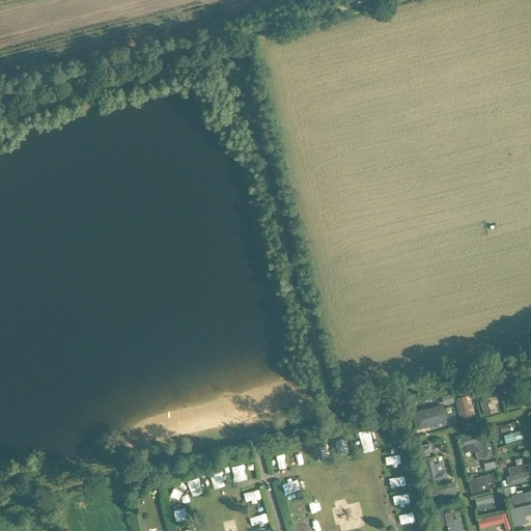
[(476,387),(474,387),(476,395),(478,395),(484,416),(492,414),(485,393),(490,392),(487,384),(476,387)]
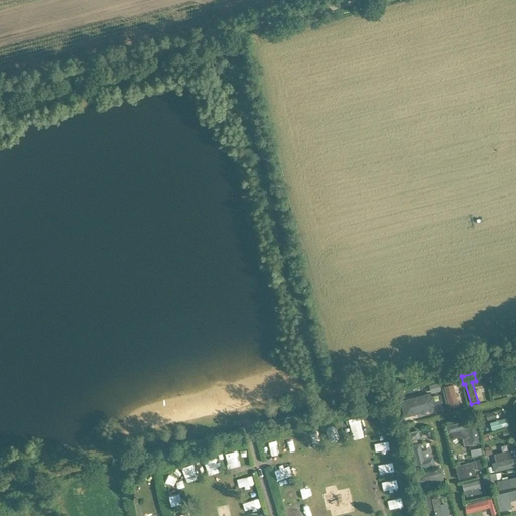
[(496,374),(488,376),(494,397),(500,395),(496,379),(497,378),(496,374)]
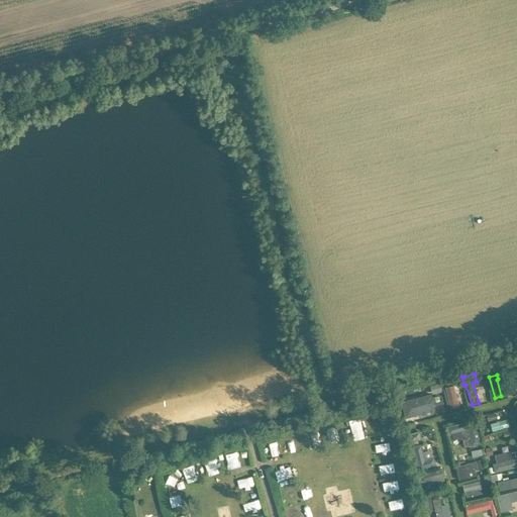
[(503,379),(504,386),(505,386),(511,384),(510,377),(503,379)]
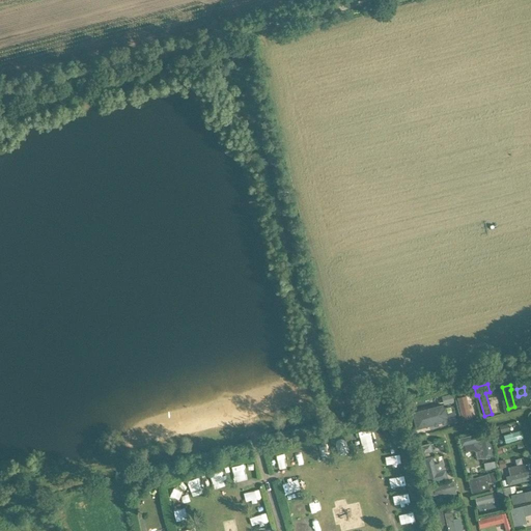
[(452,393),(442,396),(444,404),(454,402),(452,393)]
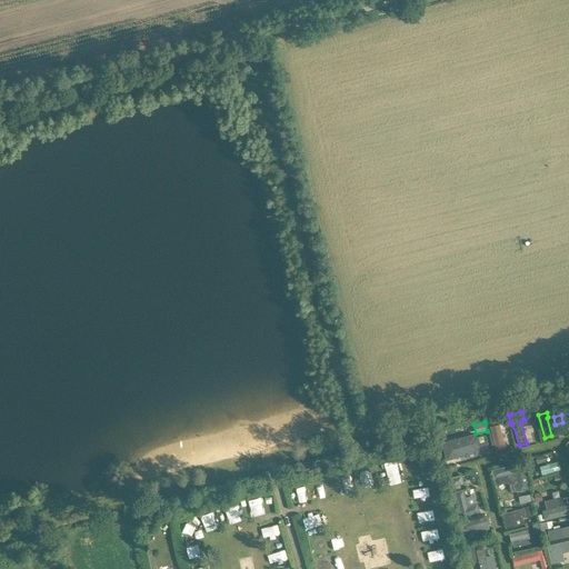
[(500,423),(490,426),(496,451),(506,449),(500,423)]
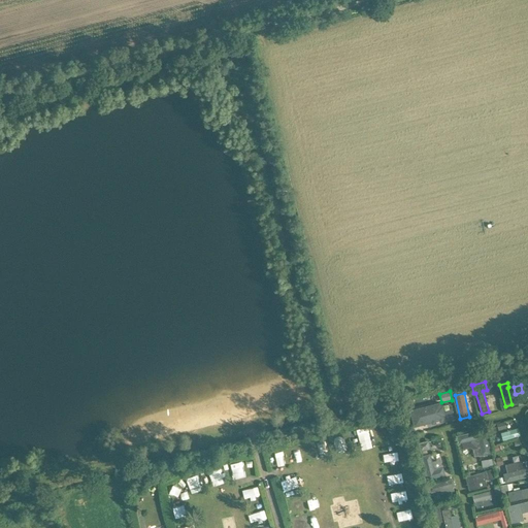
[(443,403),(441,404),(440,401),(409,409),(415,426),(431,422),(432,424),(436,423),(436,421),(439,420),(439,422),(444,421),(443,419),(444,418),(444,415),(447,415),(447,414),(443,404),(443,403)]
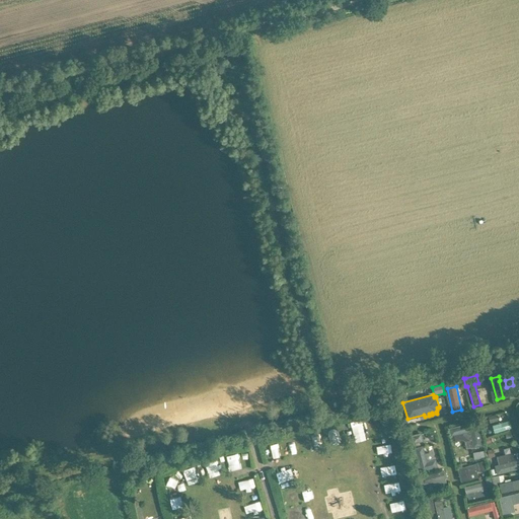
[(348,423),(353,439),(366,435),(361,419),(348,423)]
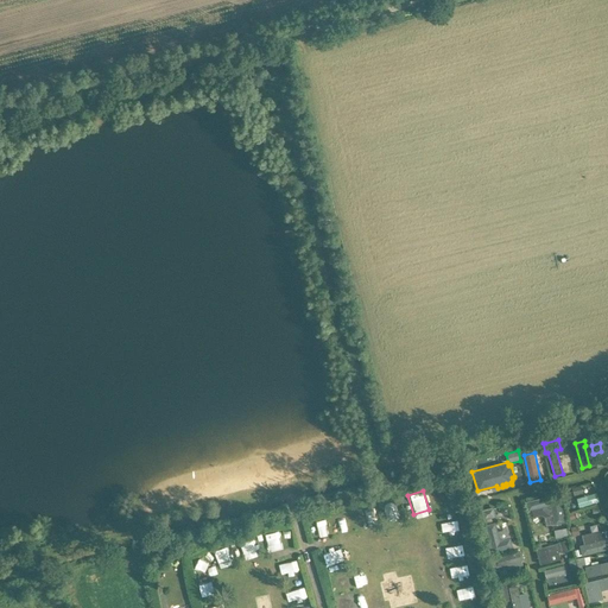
[(546,526),(565,523),(559,493),(525,501),(527,511),(531,510),(532,517),(540,514),(544,517),(546,526)]
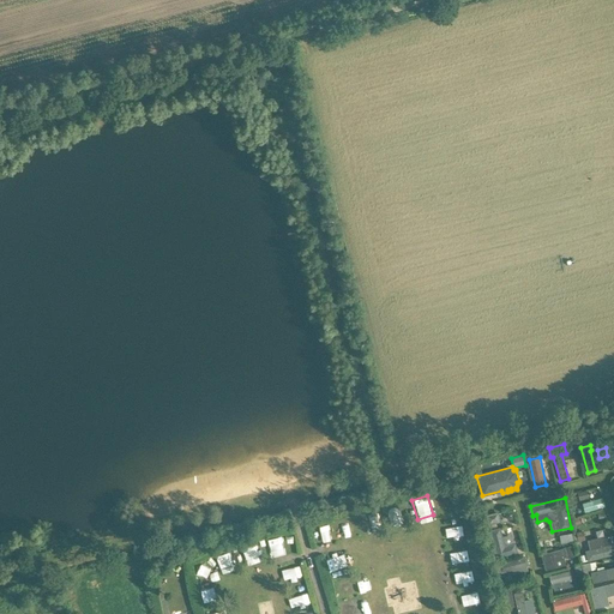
[(603,498),(583,504),(585,512),(606,506),(603,498)]
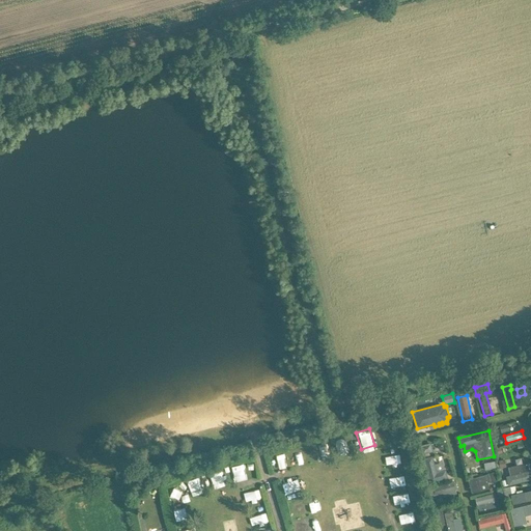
[(345,437),(336,438),(337,448),(347,446),(345,437)]
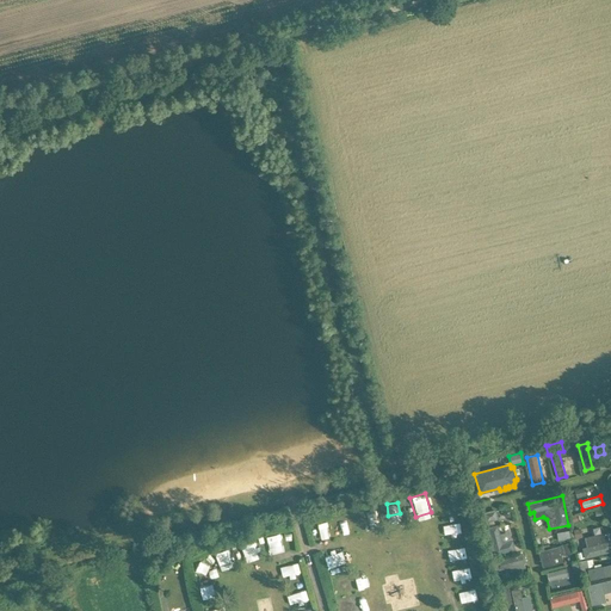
[(358,514),(359,526),(372,525),(372,513),(358,514)]
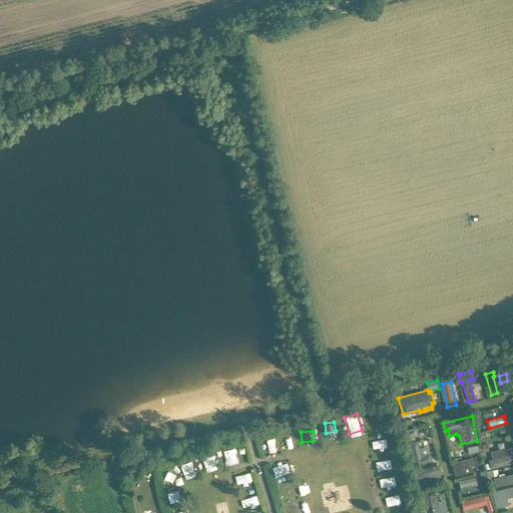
[(289,448),(296,447),(294,436),(287,438),(289,448)]
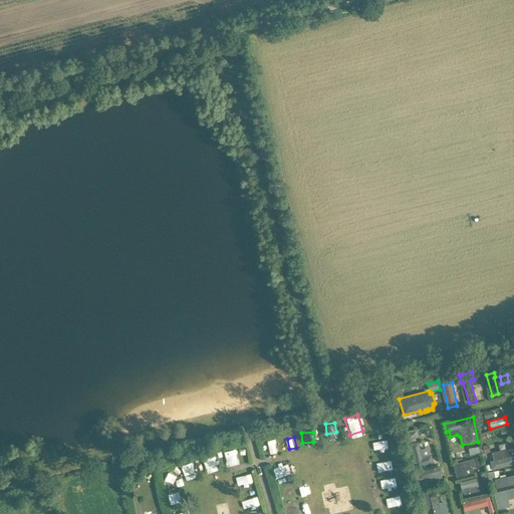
[(376,447),(388,446),(387,437),(376,438),(376,447)]
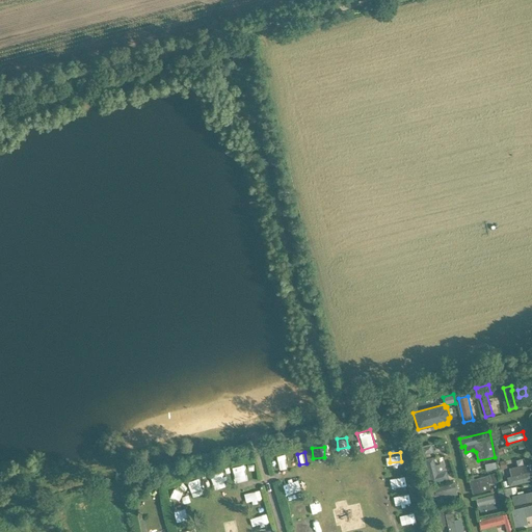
[(436,469),(435,464),(433,456),(425,458),(430,484),(449,479),(447,470),(445,471),(442,471),(436,469)]
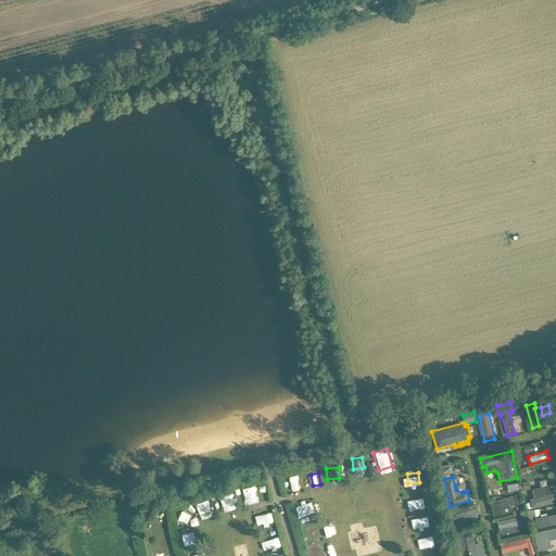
[(554,492),(552,484),(532,489),(534,497),(530,498),(531,502),(532,508),(555,502),(555,497),(555,492),(554,492)]
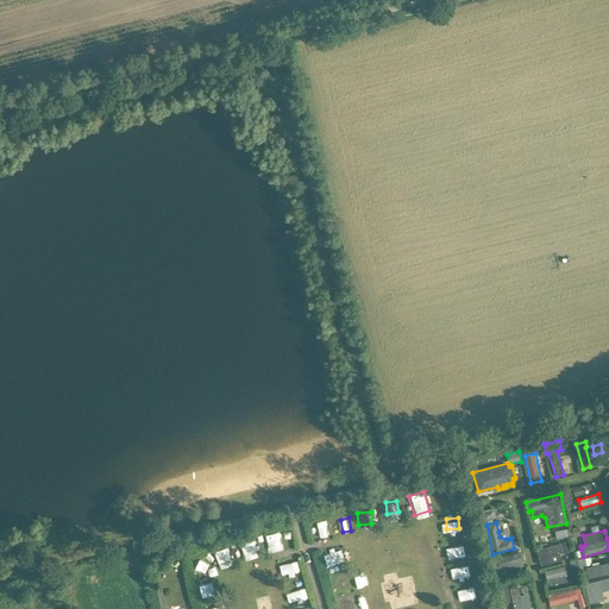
[(277,532),(265,534),(268,547),(280,544),(277,532)]
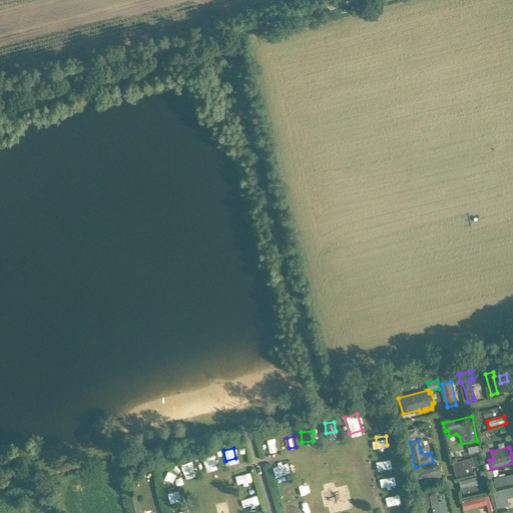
[(218,470),(214,454),(202,457),(206,473),(218,470)]
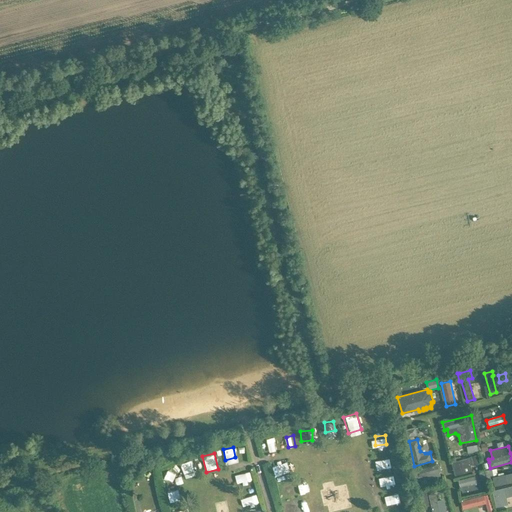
[(389,455),(379,457),(380,468),(391,467),(389,455)]
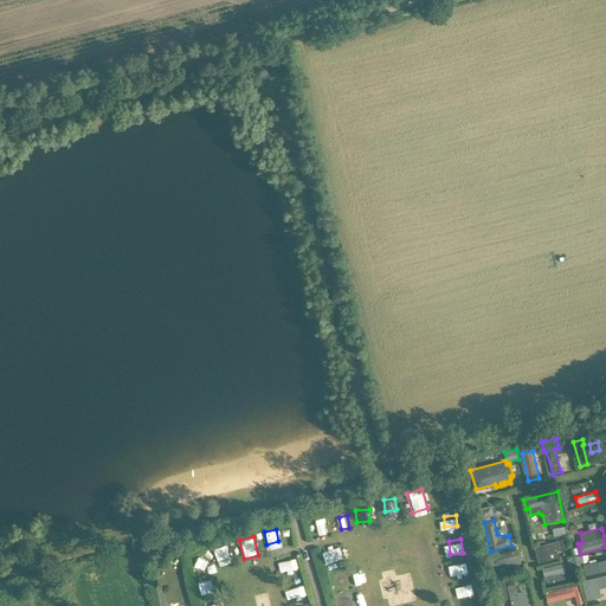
[(565,539),(556,541),(560,552),(568,549),(565,539)]
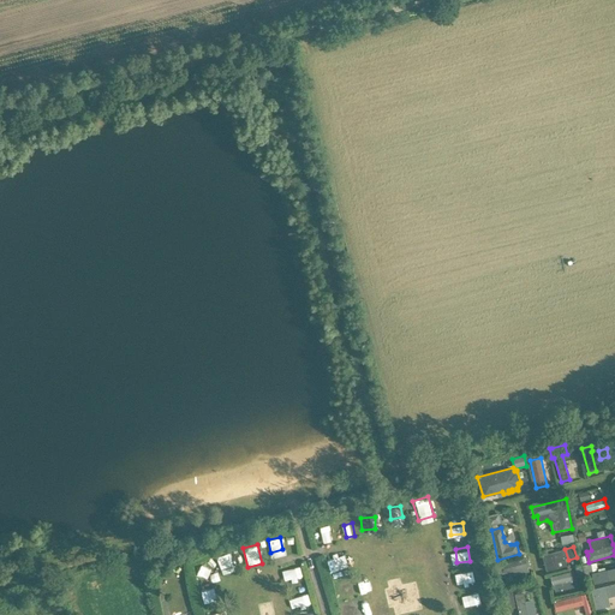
[(567,566),(566,560),(562,549),(542,554),(547,571),(567,566)]
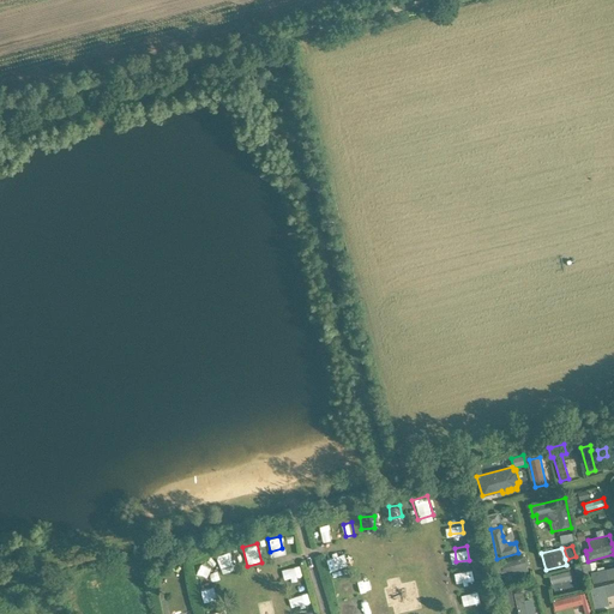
[(220,557),(222,569),(239,565),(236,554),(220,557)]
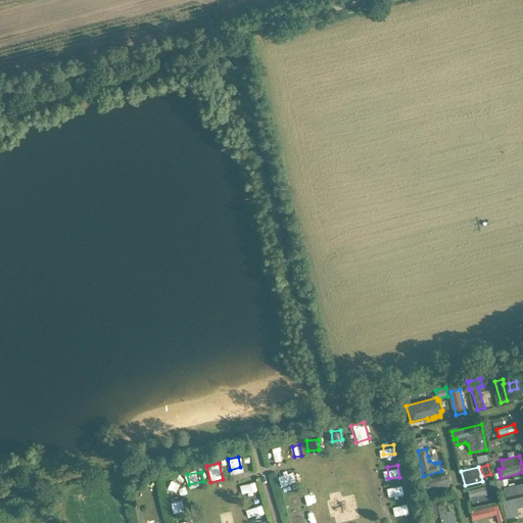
[(289,473),(282,478),(287,487),(295,482),(289,473)]
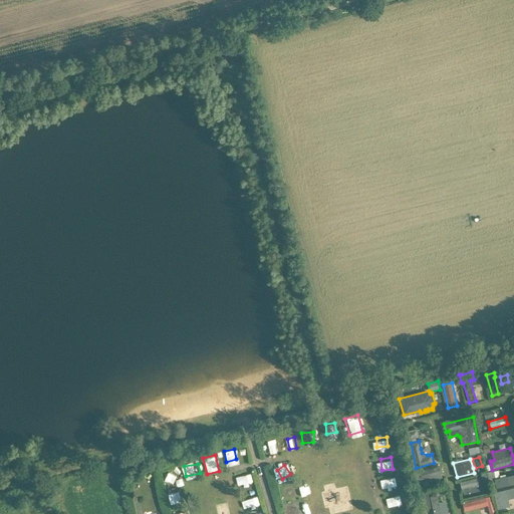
[(418,473),(416,474),(418,479),(420,479),(420,480),(443,474),(441,466),(418,472),(418,473)]
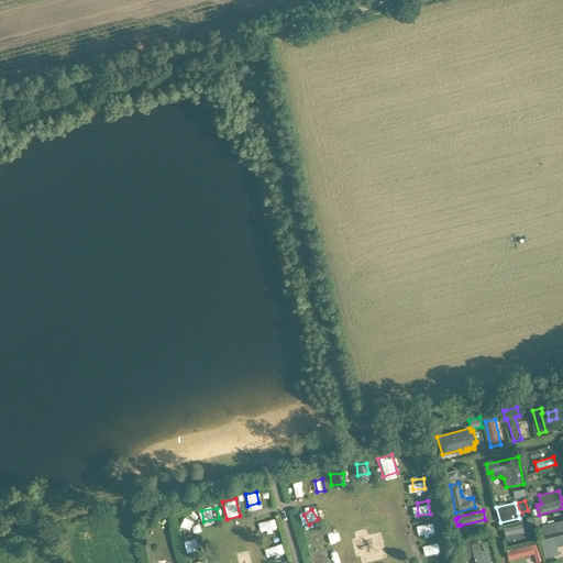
[(541,516),(533,517),(536,529),(542,528),(543,534),(562,530),(562,519),(542,525),(541,516)]
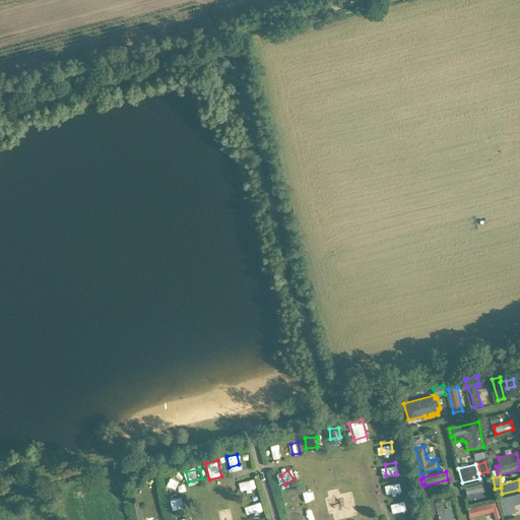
[(239,483),(242,493),(257,488),(254,477),(239,483)]
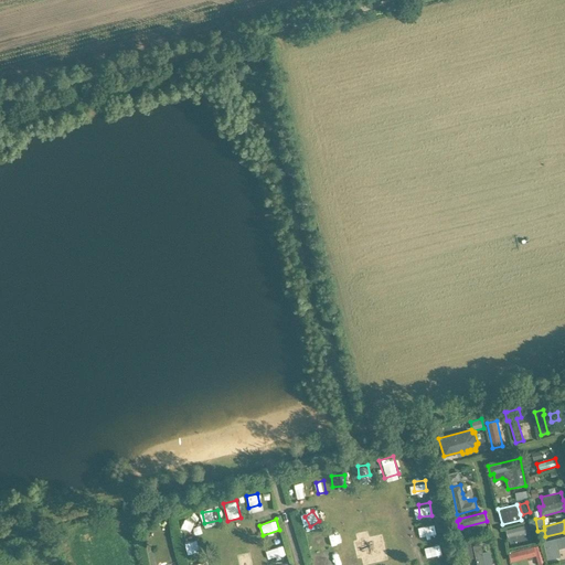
[(526,524),(505,530),(508,537),(529,533),(526,524)]
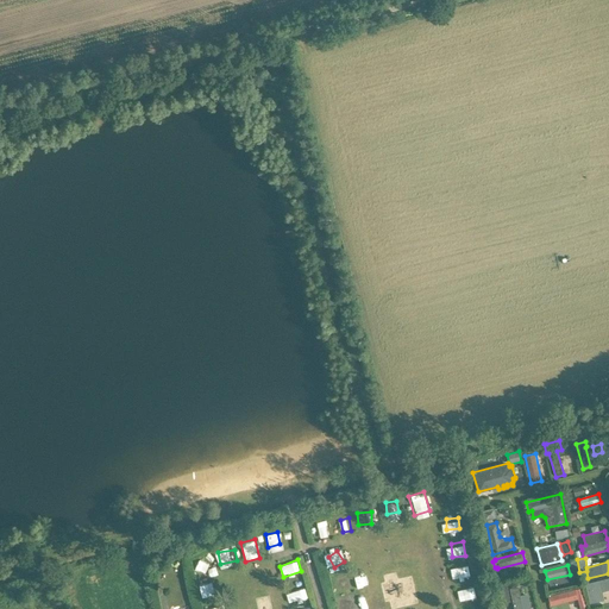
[(603,591),(608,589),(608,577),(585,583),(590,603),(604,600),(603,591)]
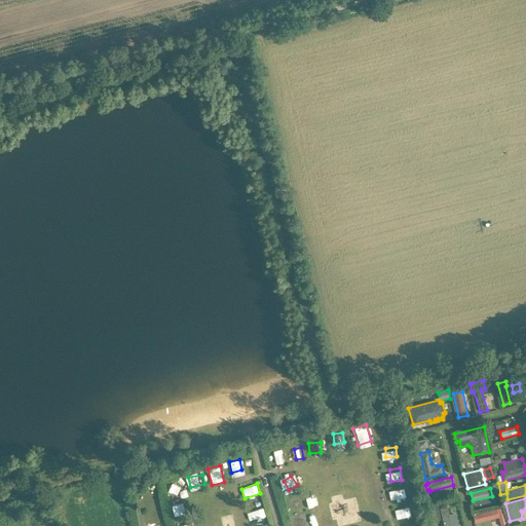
[(187,503),(172,505),(174,517),(189,515),(187,503)]
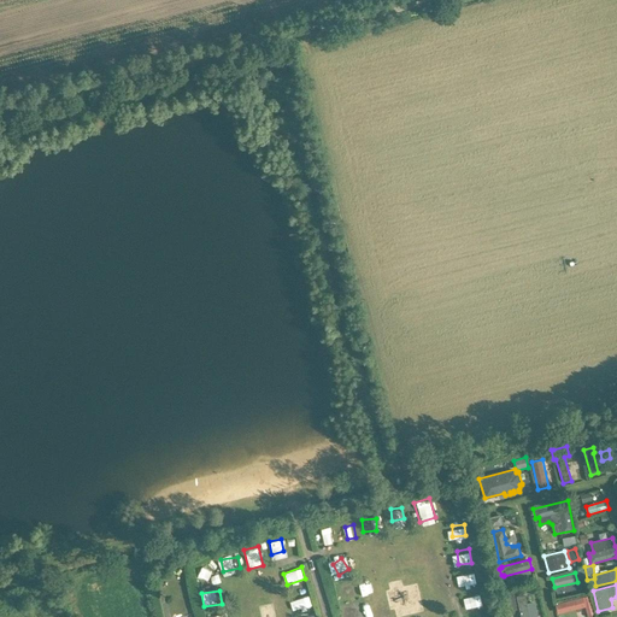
[(293,609),(311,606),(309,591),(291,592),(293,609)]
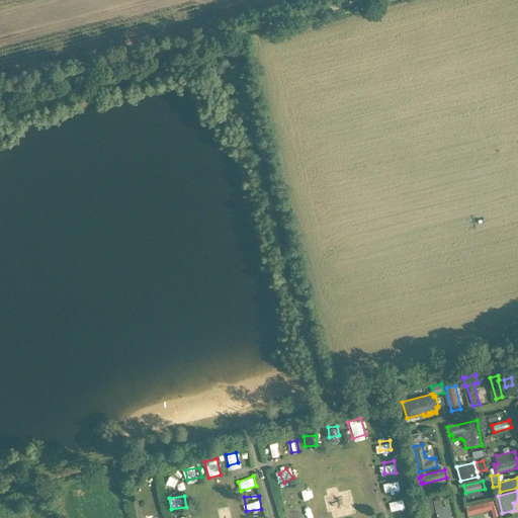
[(431,496),(425,498),(428,513),(434,512),(431,496)]
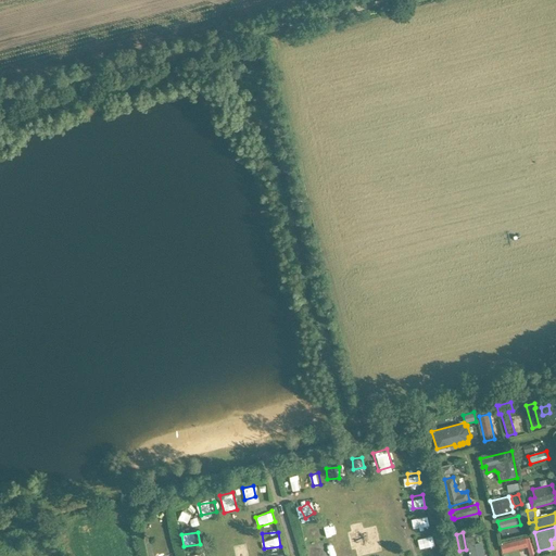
[(477,555),(474,535),(465,538),(469,555),(477,555)]
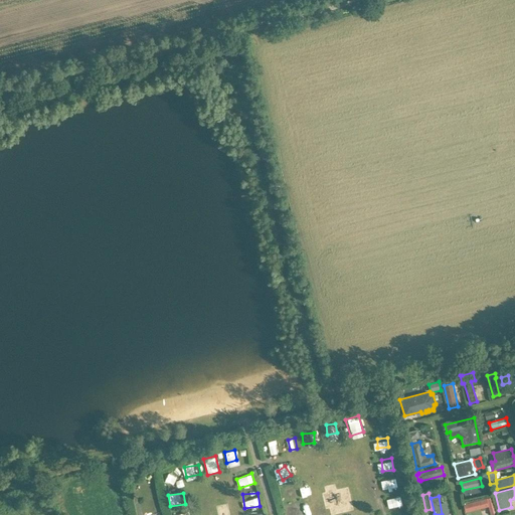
[(492,497),(463,504),(466,512),(489,507),(491,514),(497,513),(492,497)]
